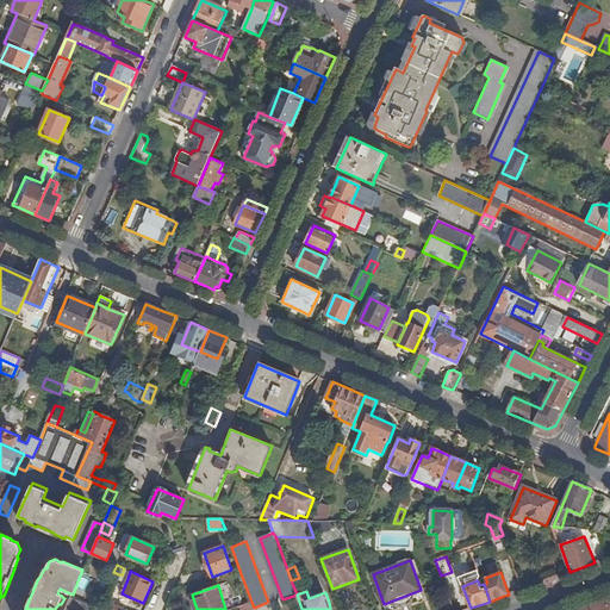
[(110,602),(124,608),(128,601),(113,595),(110,602)]
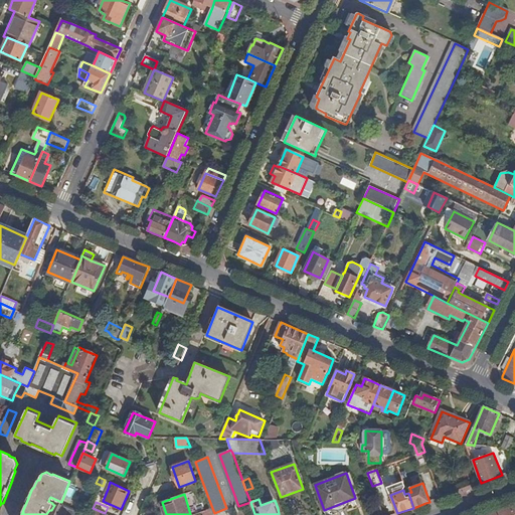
[(54,514),(67,514),(70,509),(60,504),(54,514)]
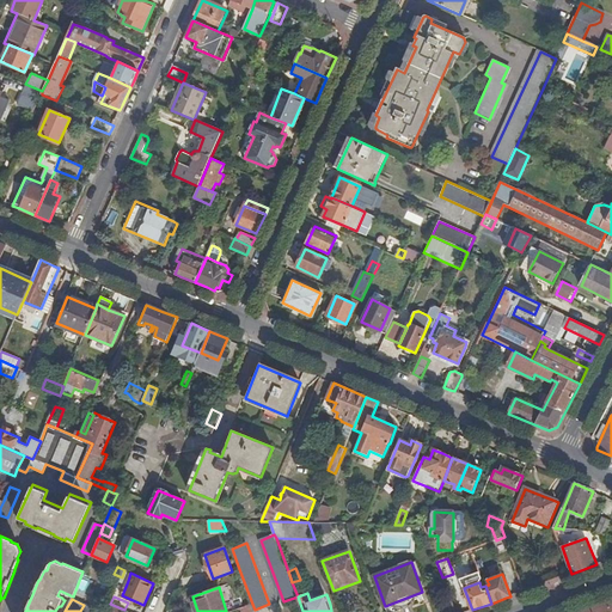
[(611,611),(611,599),(601,604),(579,611),(611,611)]
